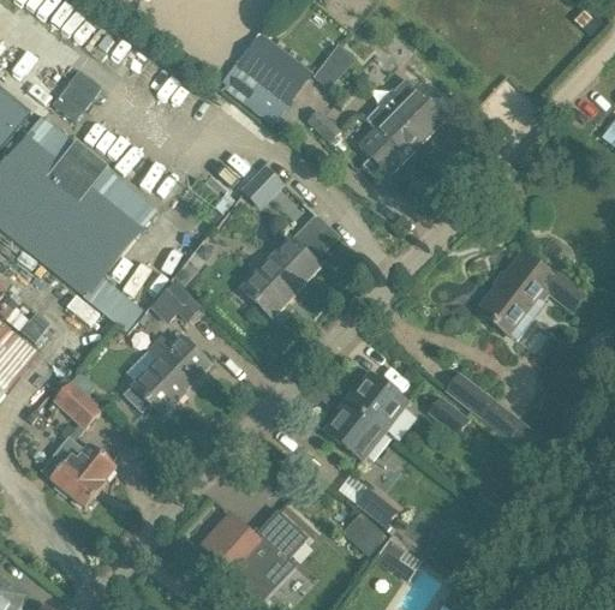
[(311,72),(258,33),(233,66),(285,106),(311,72)]
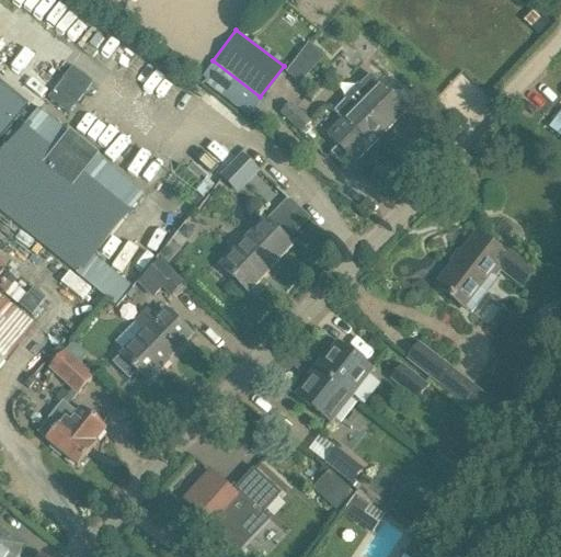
[(304,48),(318,63),(323,56),(308,41),(304,48)]
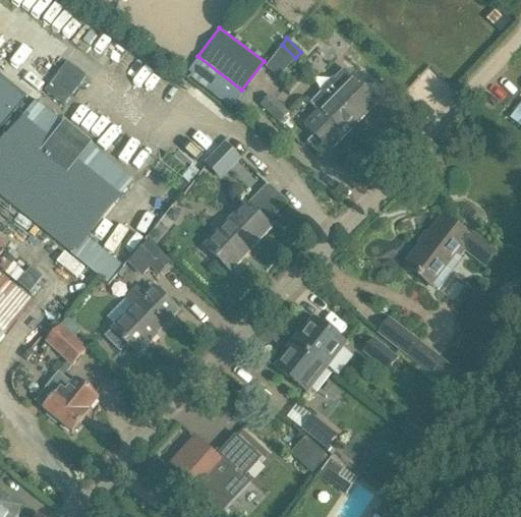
[(67,59),(44,89),(63,104),(87,74),(67,59)]
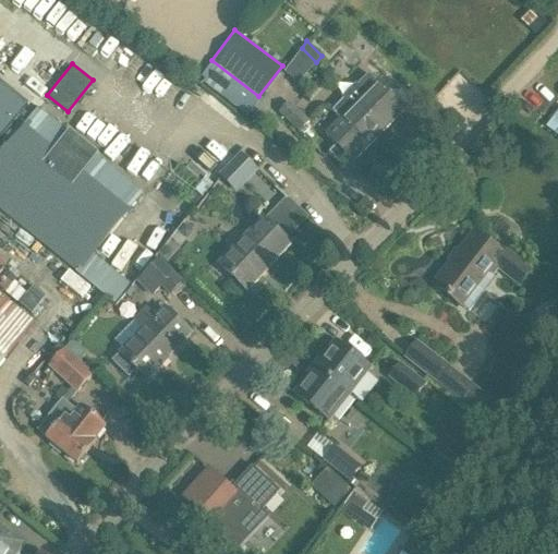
[(340,116),(325,131),(336,142),(328,149),(337,159),(346,151),(353,158),(404,106),(367,69),(355,81),(365,89),(351,105),(341,95),(330,106),(340,116)]
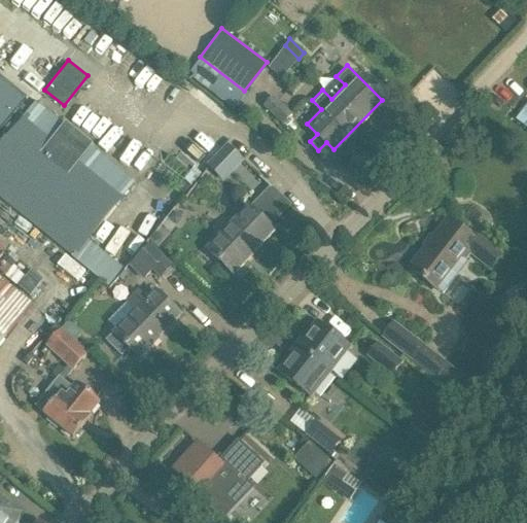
[(0,74),(0,131),(27,97),(0,74)]
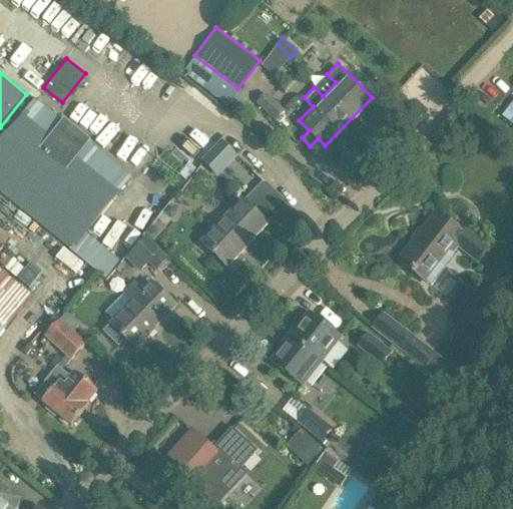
[(255,101),(275,120),(285,109),(266,91),(255,101)]
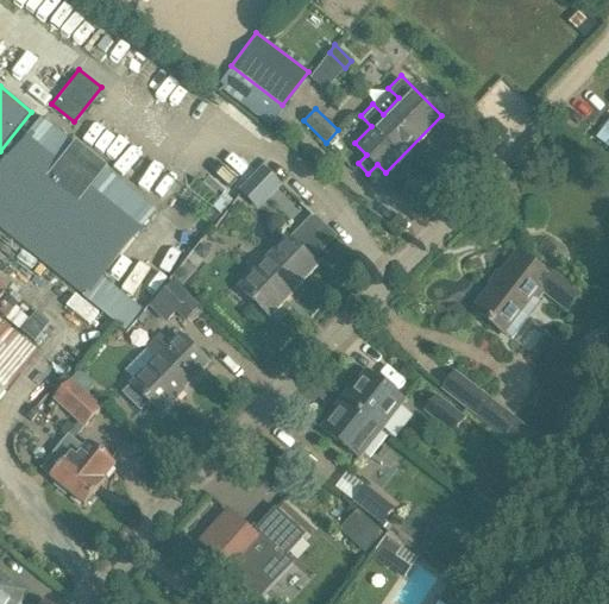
[(0,157),(0,226),(86,295),(156,208),(41,114),(37,113),(0,157)]
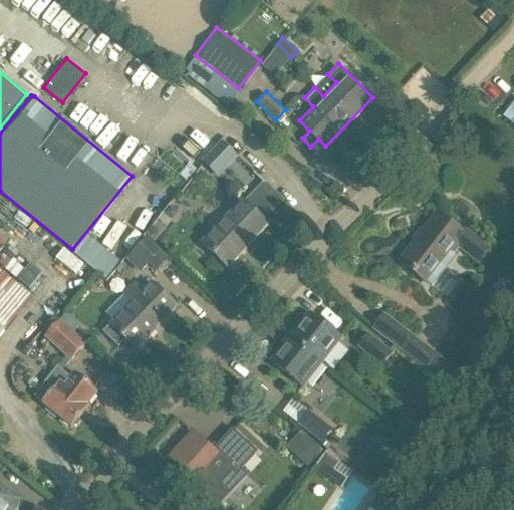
[(226,263),(266,222),(242,199),(201,240),(226,263)]
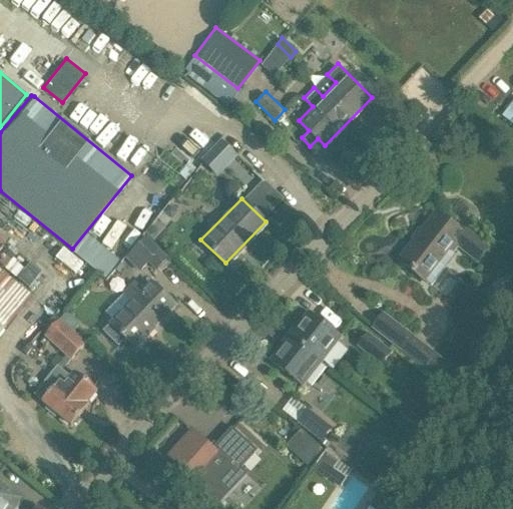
[(169,202),(163,209),(171,215),(177,208),(169,202)]
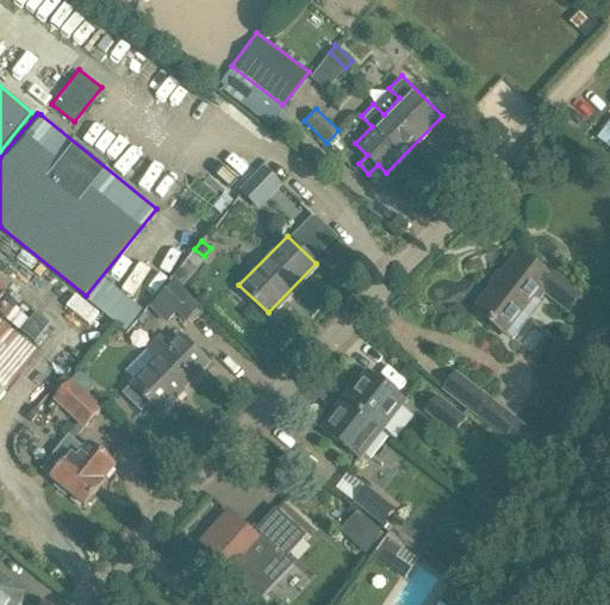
[(511,337),(530,312),(528,310),(540,294),(537,293),(541,288),(568,310),(583,292),(555,270),(551,278),(518,253),(474,309),(511,337)]
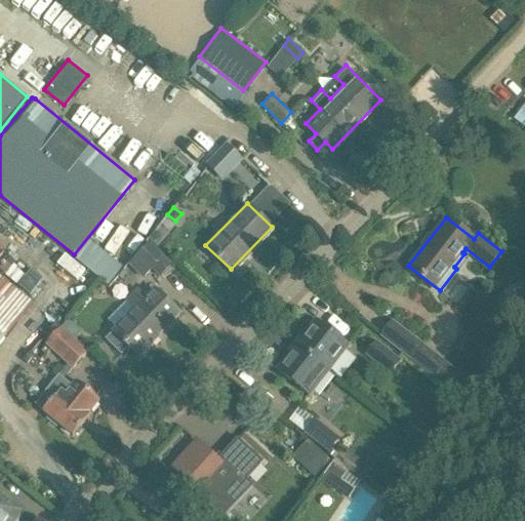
[(150,268),(157,274),(169,262),(147,241),(127,262),(142,276),(150,268)]
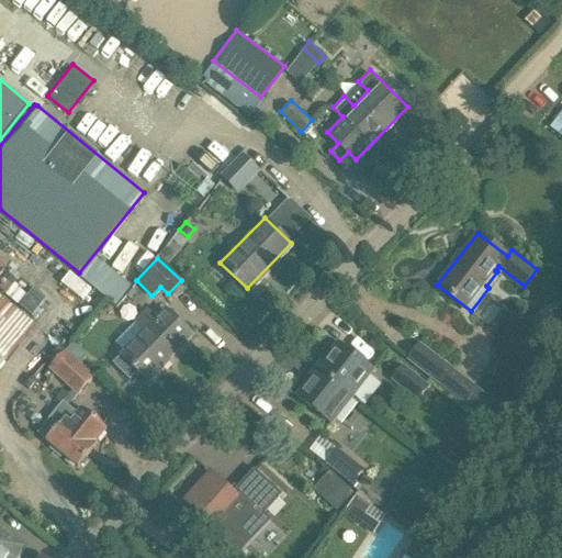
[(33,286),(19,303),(32,313),(46,296),(33,286)]
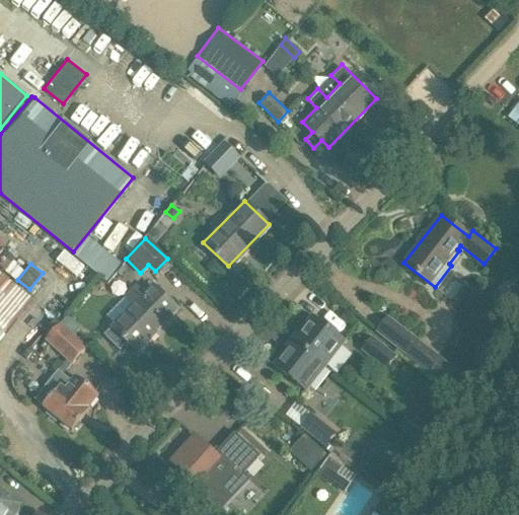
[(0,338),(32,297),(0,271),(0,338)]
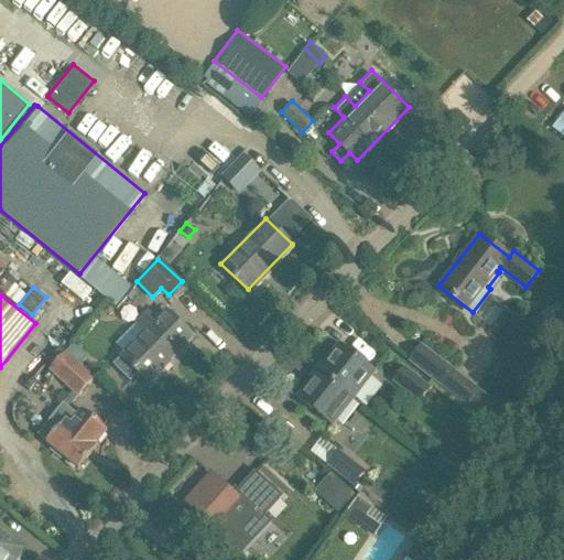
[(129,377),(137,368),(148,379),(192,334),(165,308),(158,315),(148,307),(134,321),(144,330),(120,353),(114,362),(128,376),(129,377)]
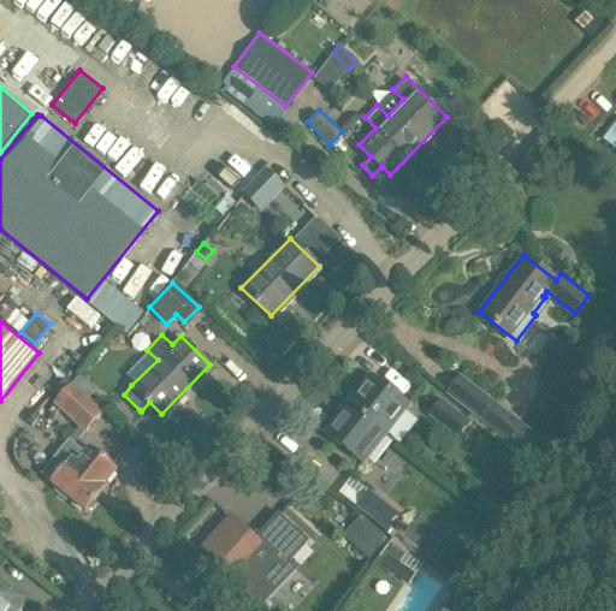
[(80,373),(72,381),(87,396),(95,387),(80,373)]
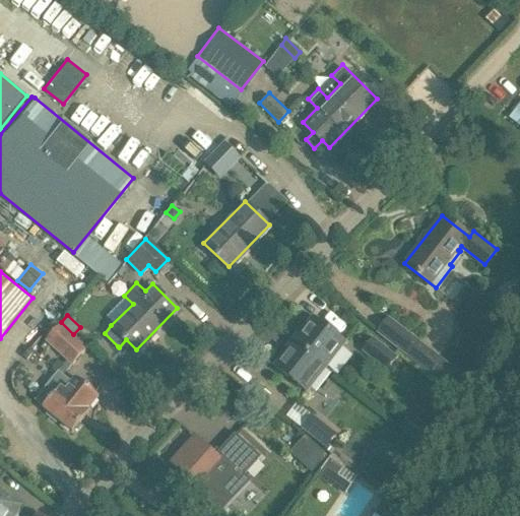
[(297,336),(293,340),(325,365),(344,340),(312,316),(304,326),(302,324),(294,334),(297,336)]
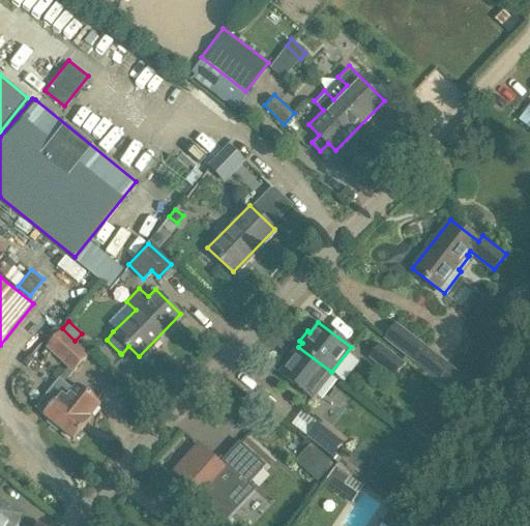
[(414,359),(423,347),(394,324),(385,337),(414,359)]
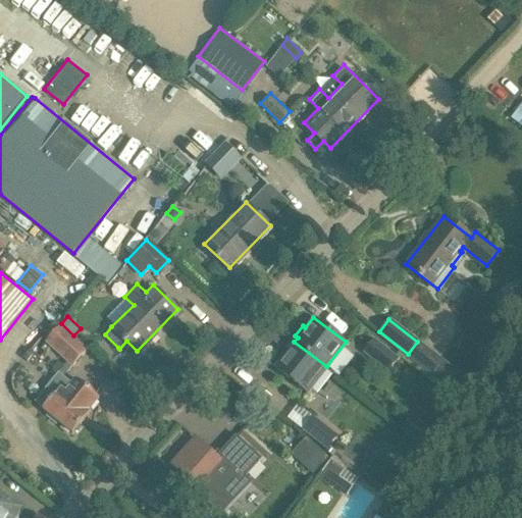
[(45,341),(71,365),(87,348),(73,335),(61,323),(45,341)]
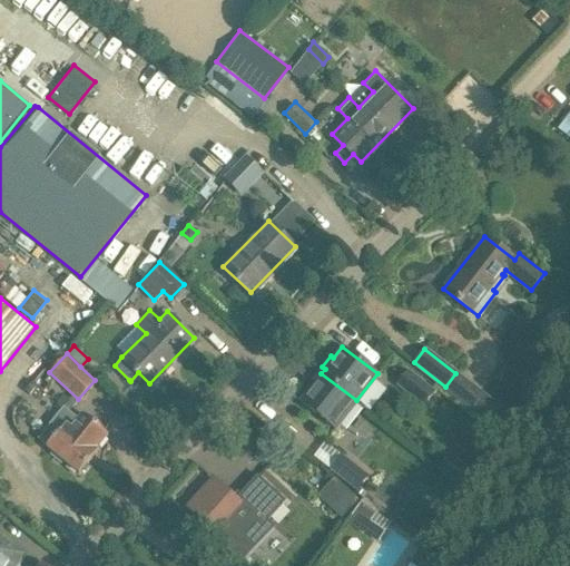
[(422,403),(432,390),(408,371),(396,383),(422,403)]
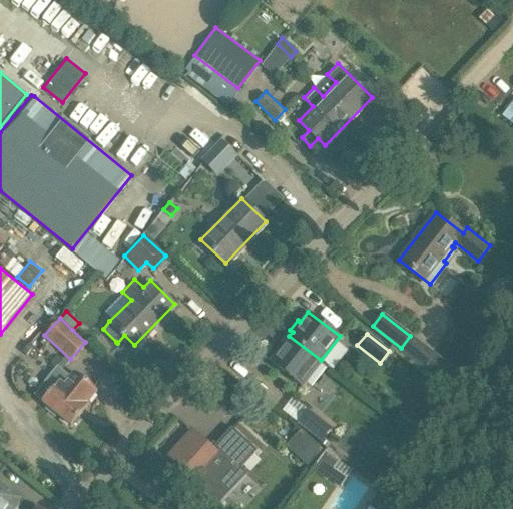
[(280,349),(271,360),(298,381),(302,384),(321,360),(289,336),(287,339),(285,338),(278,348),(280,349)]
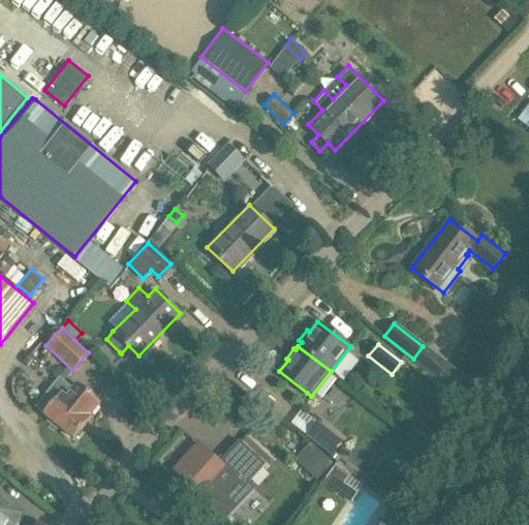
[(438,378),(449,387),(460,372),(448,365),(438,378)]
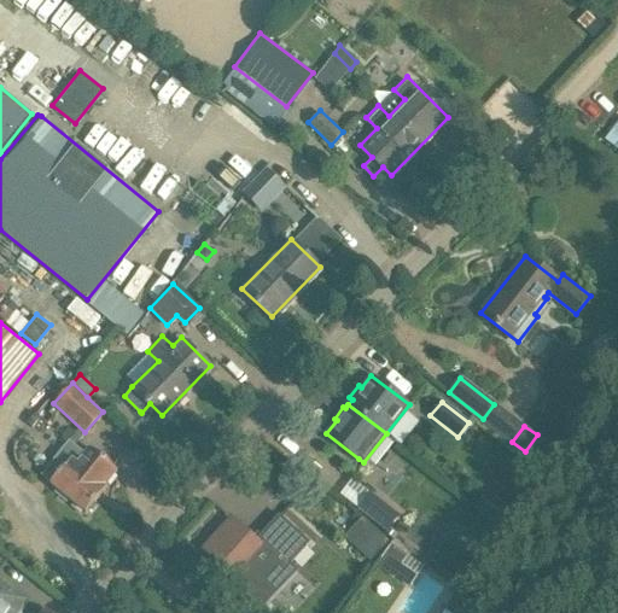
[(68,439),(40,472),(50,480),(50,482),(83,511),(92,501),(105,485),(101,483),(115,467),(89,445),(83,451),(68,439)]
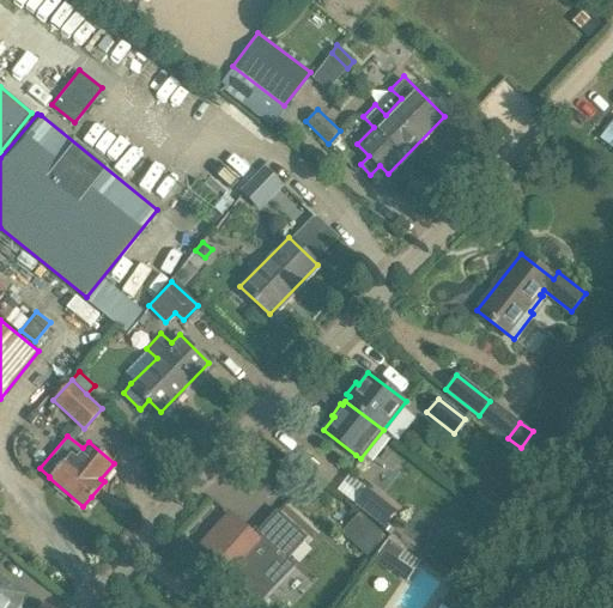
[(398,509),(368,486),(356,503),(384,526),(398,509)]
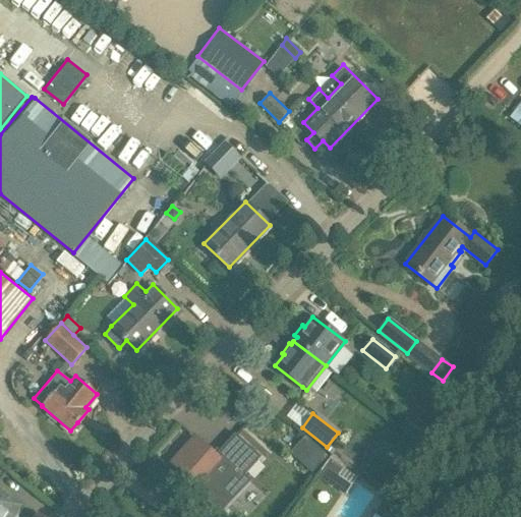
[(417,436),(425,425),(410,413),(402,423),(417,436)]
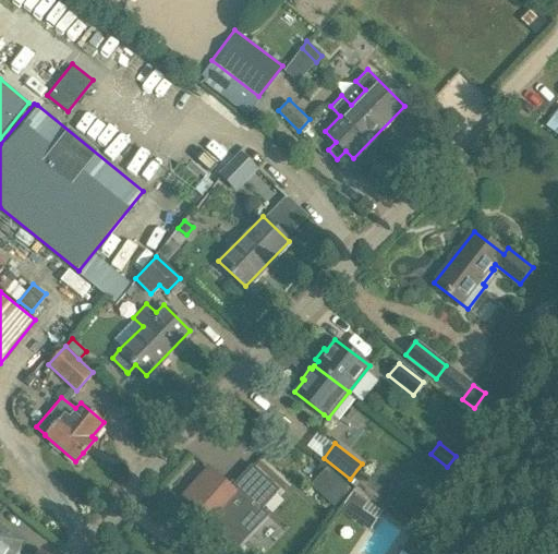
[(194,483),(184,494),(198,507),(210,519),(213,517),(225,529),(219,534),(234,549),(267,514),(259,507),(263,503),(276,489),(255,469),(250,465),(239,477),(230,486),(208,467),(194,483)]
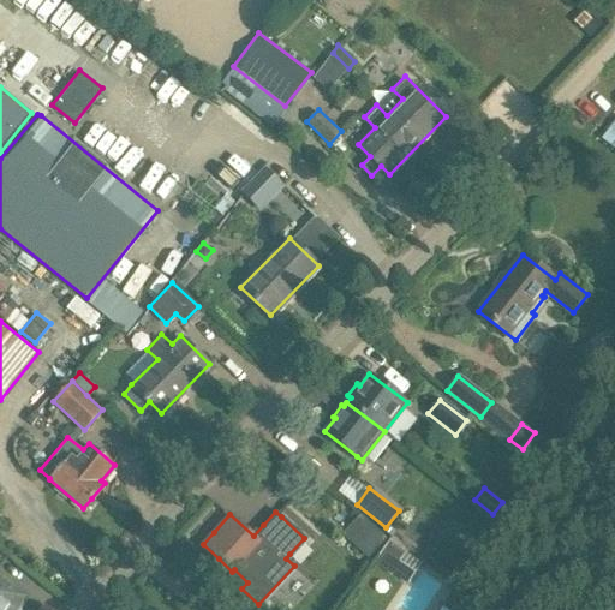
[(375,525),(357,545),(369,555),(387,536),(375,525)]
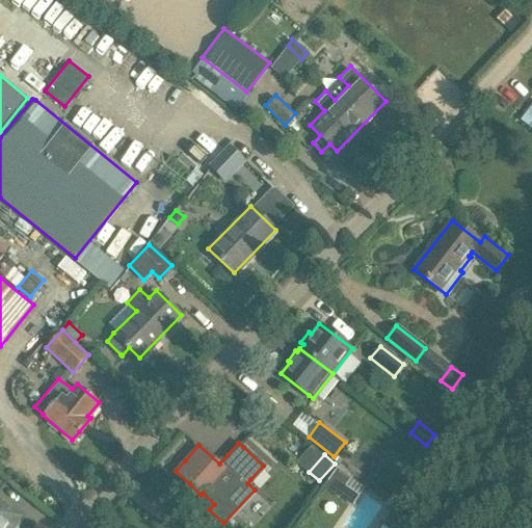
[(0,527),(17,527),(20,525),(18,519),(19,518),(0,503),(0,527)]
